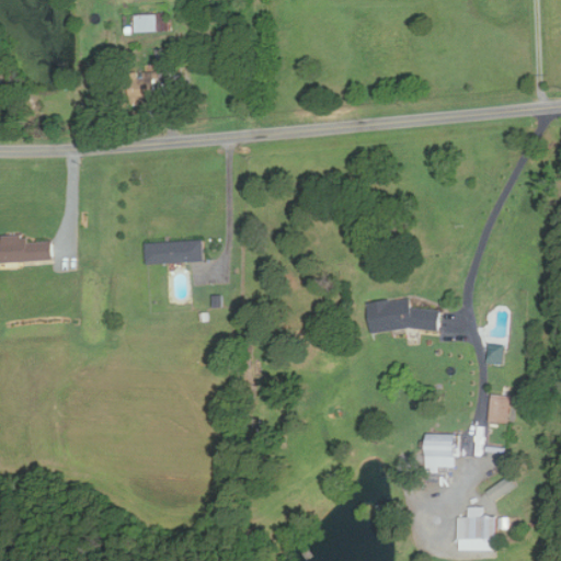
[(126,31),(169,30),(169,2),(126,3),(126,31)]
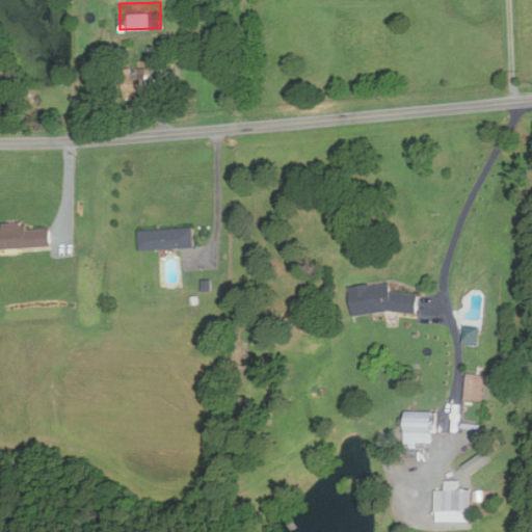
[(149,97),(148,73),(162,72),(161,46),(149,47),(149,62),(137,62),(138,77),(131,77),(132,98),(149,97)]
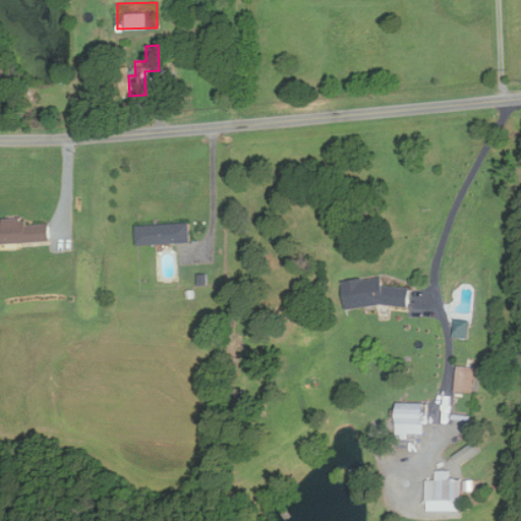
[(0,243),(49,241),(48,221),(0,222),(0,243)]
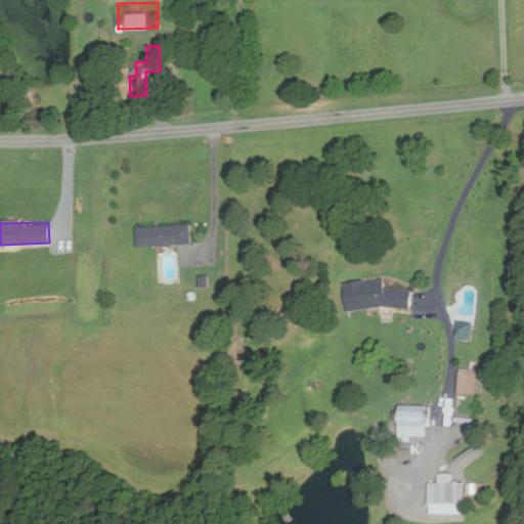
[(189,223),(135,226),(136,245),(190,243),(189,223)]
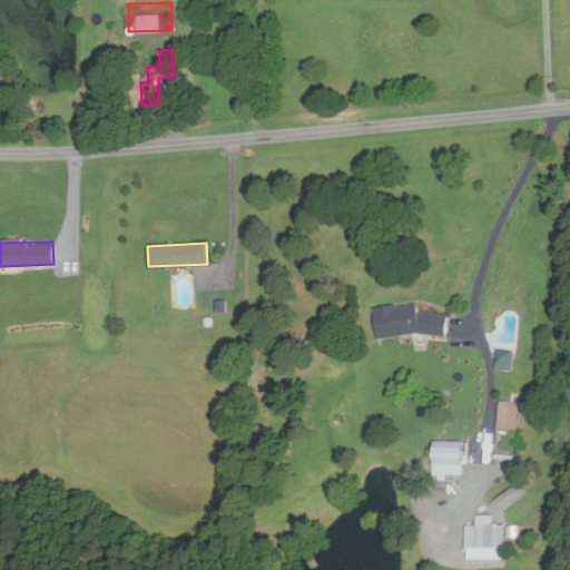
[(444,311),(418,314),(416,302),(373,307),(376,338),(446,331),(444,311)]
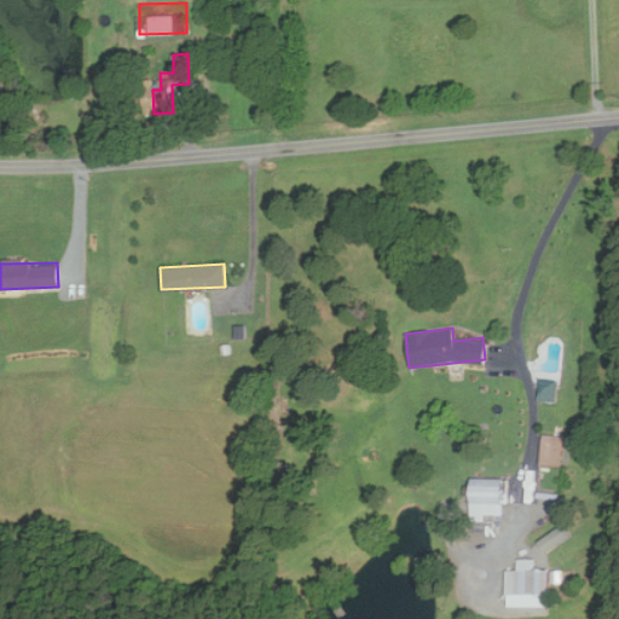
[(538,382),(538,399),(554,399),(554,382),(538,382)]
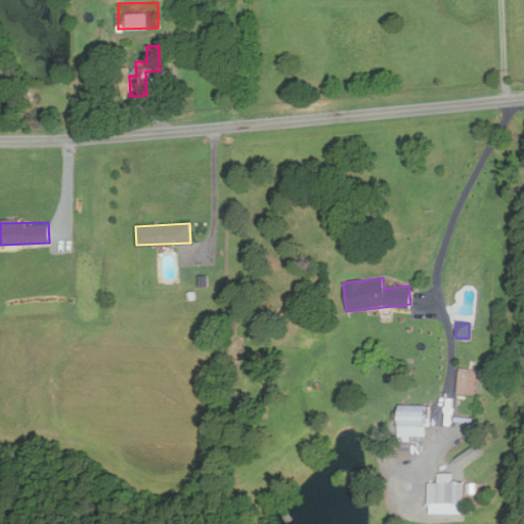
[(459,395),(476,394),(475,360),(457,360),(459,395)]
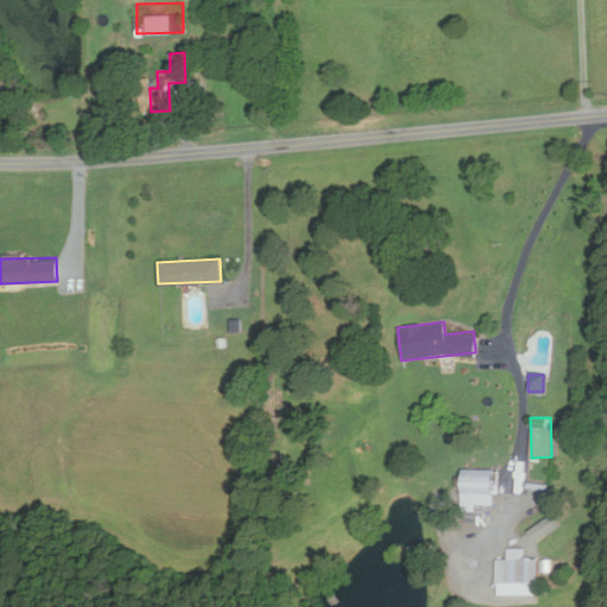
[(494,470),(460,470),(460,508),(494,508),(494,470)]
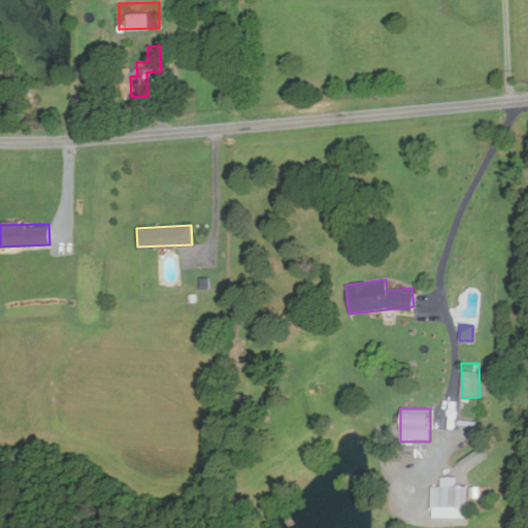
[(485,457),(480,449),(459,461),(464,470),(485,457)]
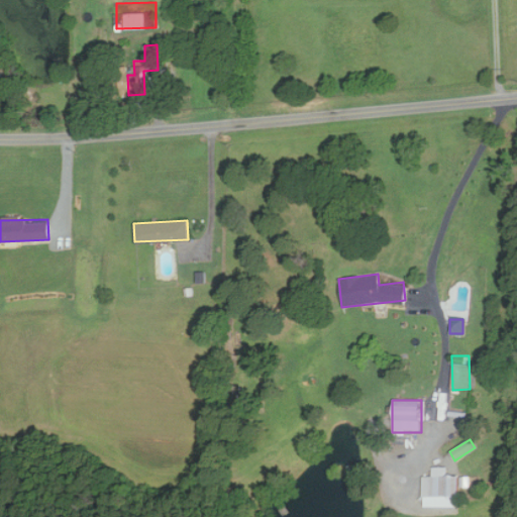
[(457,476),(422,476),(421,497),(457,497),(457,476)]
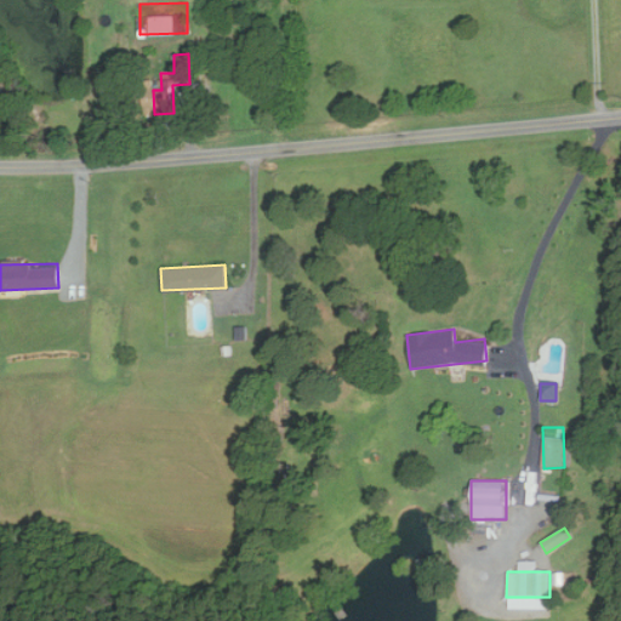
All buildings are outlined.
